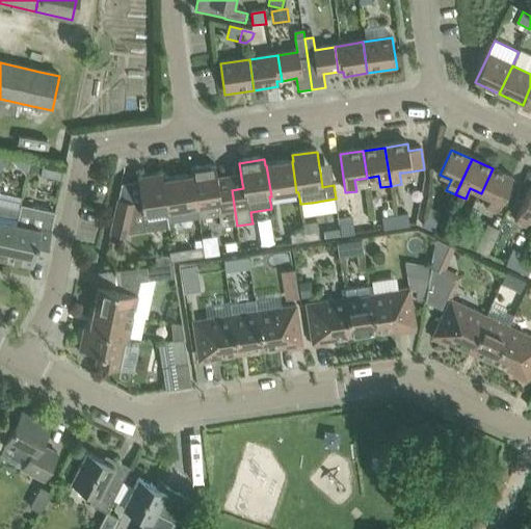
[(271,196),(296,192),(292,161),(266,165),(271,196)]
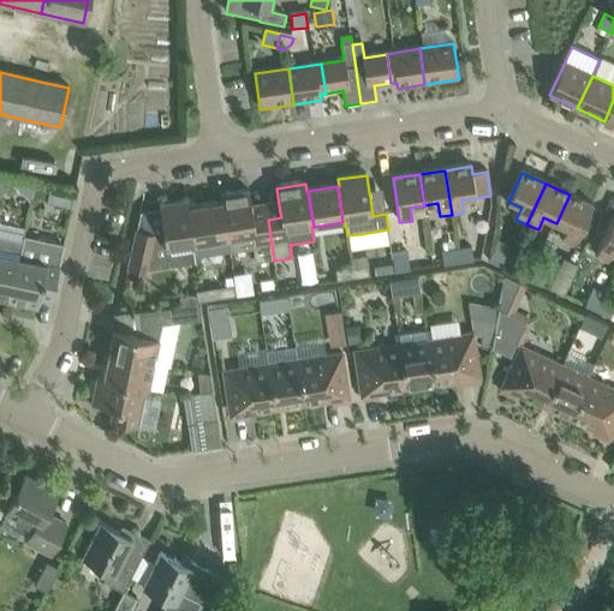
[(71,210),(73,198),(73,197),(51,192),(47,205),(71,210)]
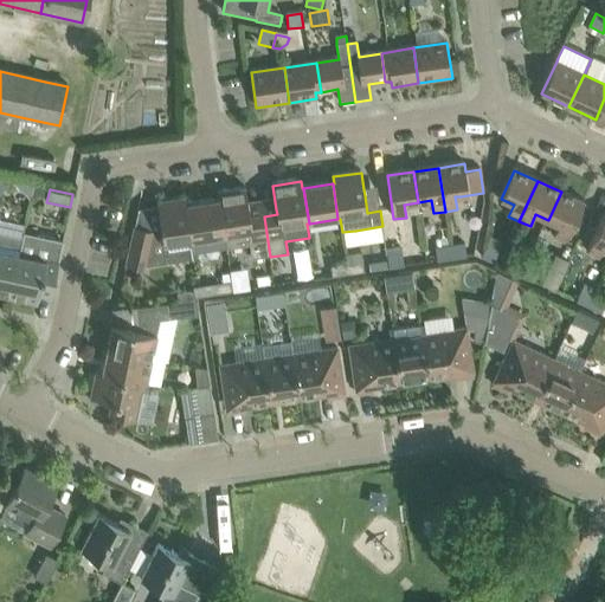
[(264,217),(250,218),(246,189),(218,194),(219,201),(218,201),(223,237),(226,235),(227,250),(250,246),(252,260),(270,257),(264,217)]
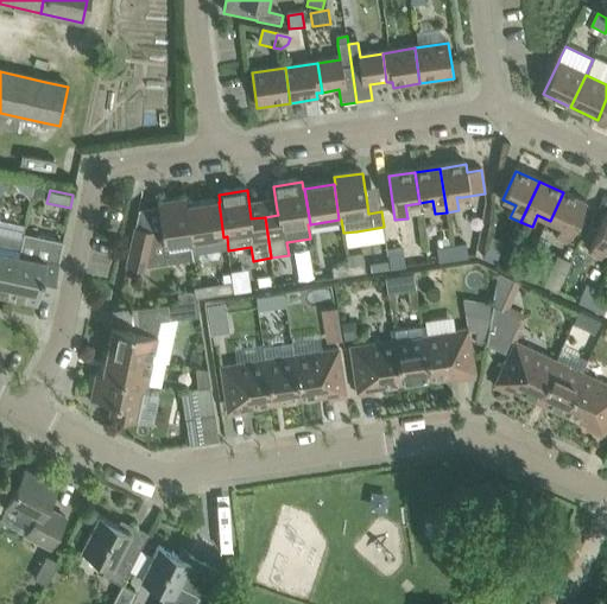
[(563,192),(550,221),(562,227),(556,239),(568,243),(577,226),(587,204),(563,192)]
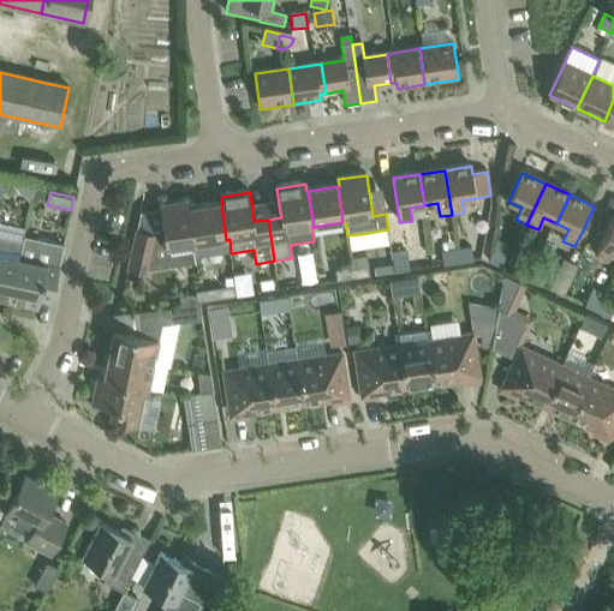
[(191,209),(190,209),(189,202),(160,207),(165,235),(158,237),(158,235),(138,232),(133,256),(132,255),(129,271),(148,275),(148,271),(196,265),(194,245),(197,245),(191,209)]
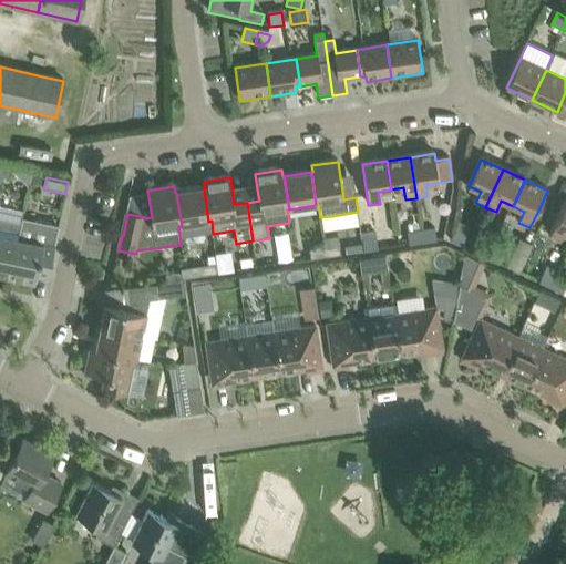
[(182,226),(208,222),(204,188),(176,193),(182,226)]
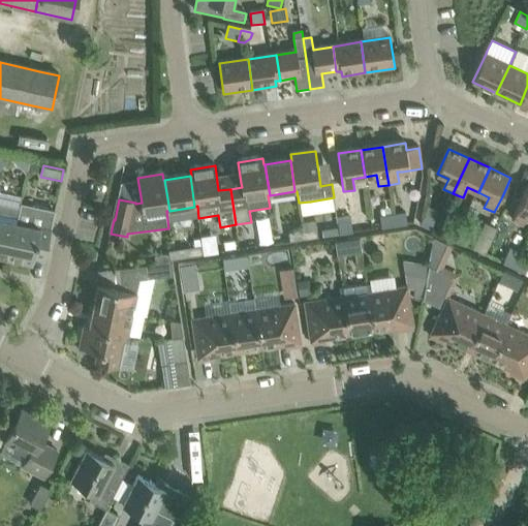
[(527,188),(513,221),(523,226),(527,217),(527,188)]
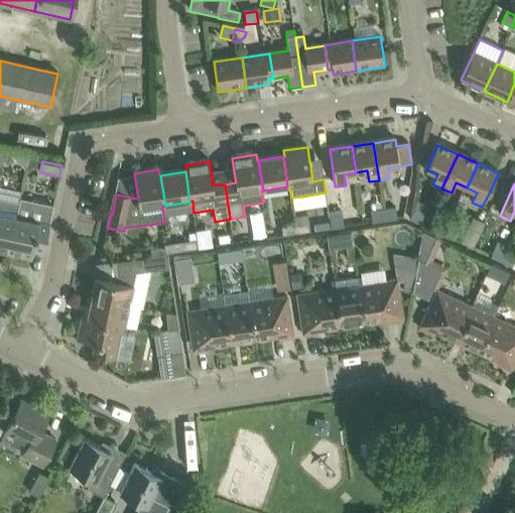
[(43,205),(42,205),(20,200),(19,206),(8,255),(32,260),(33,252),(43,254),(46,242),(53,207),(43,205)]
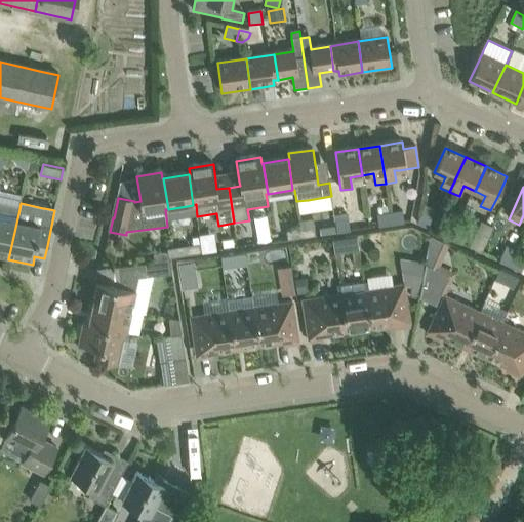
[(0,205),(0,257),(8,259),(19,209),(0,205)]
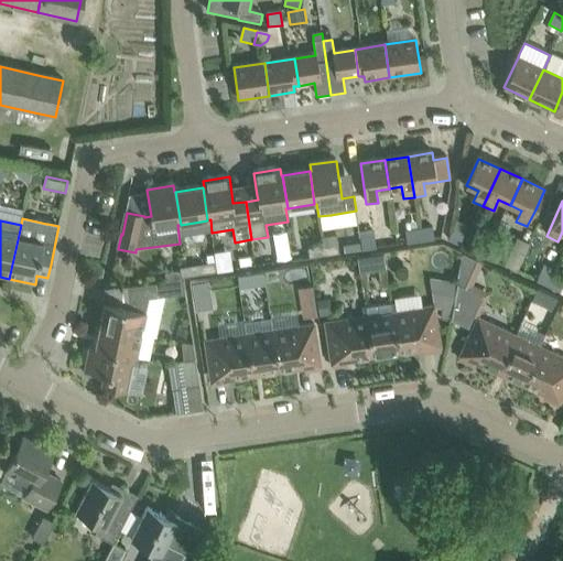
[(419,230),(421,243),(434,240),(433,229),(419,230)]
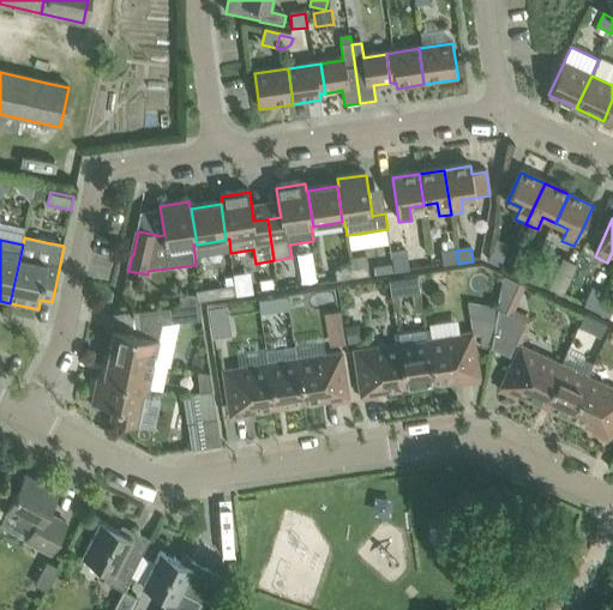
[(444,266),(458,264),(456,251),(442,253),(444,266)]
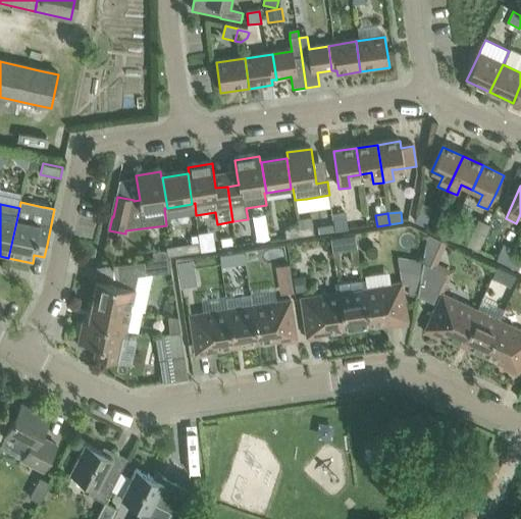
[(419,213),(415,222),(426,228),(431,218),(419,213)]
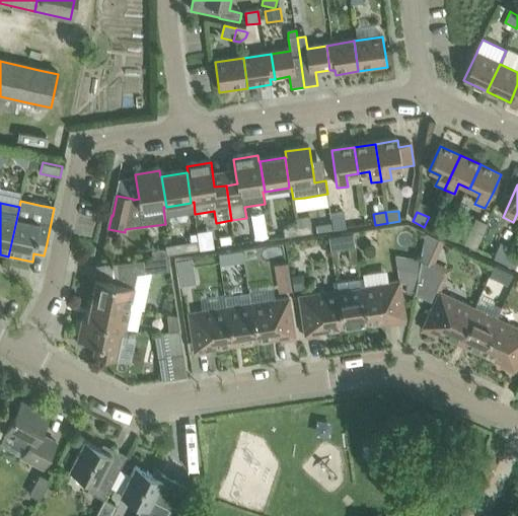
[(310,217),(296,219),(297,228),(299,236),(312,234),(311,225),(310,217)]
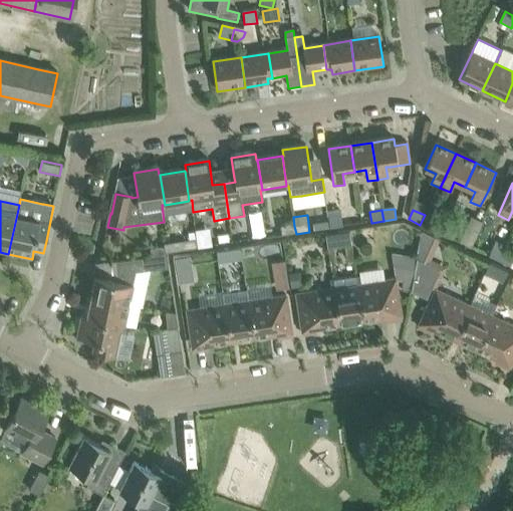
[(328,219),(330,229),(343,227),(341,217),(328,219)]
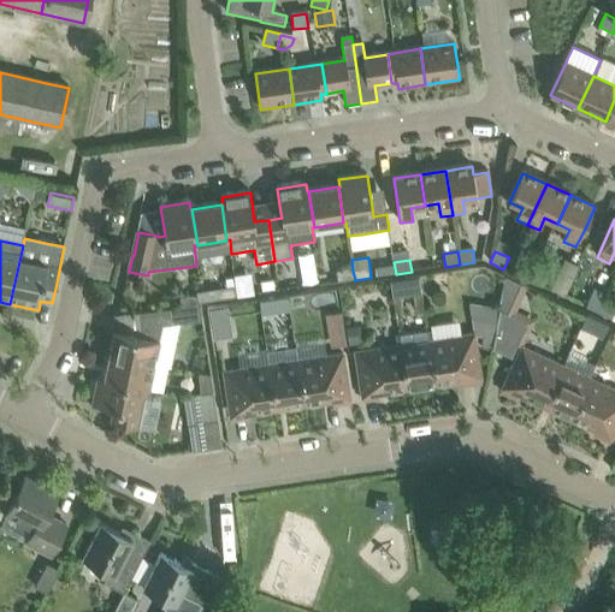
[(565,260),(550,290),(565,297),(579,266),(565,260)]
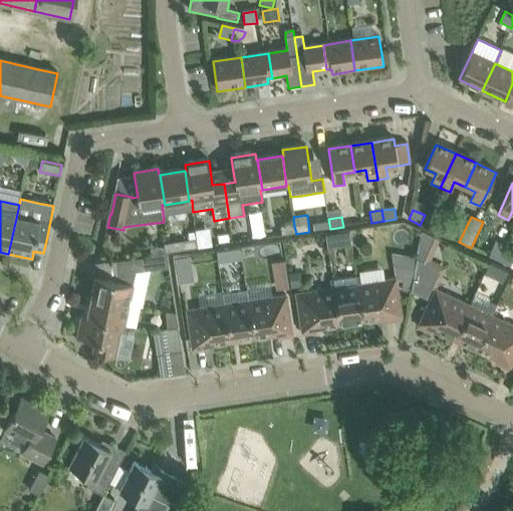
[(431,230),(442,235),(447,225),(435,220),(431,230)]
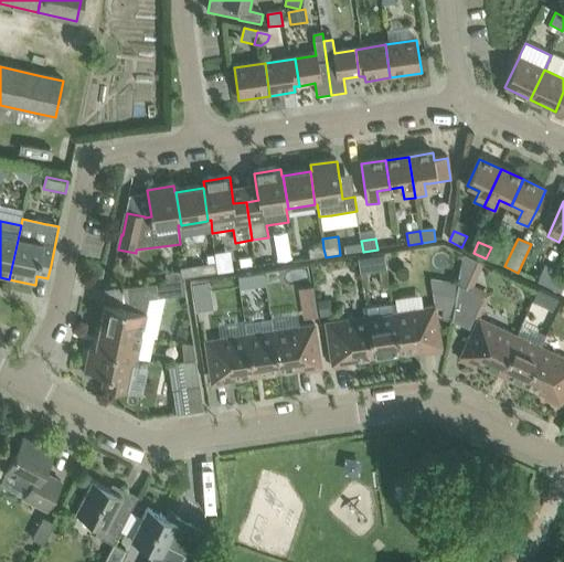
[(503,254),(491,247),(486,258),(499,264),(503,254)]
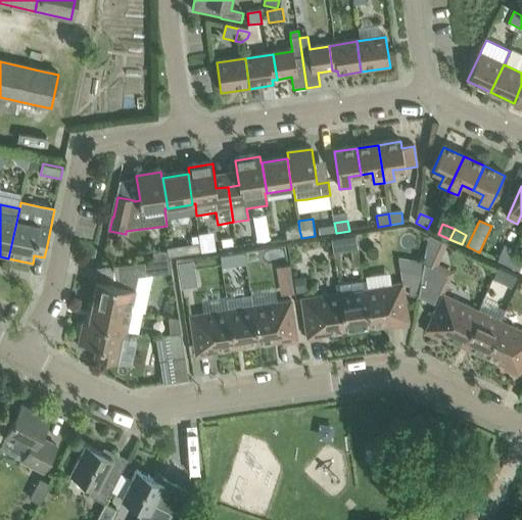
[(286,232),(287,240),(301,238),(299,230),(286,232)]
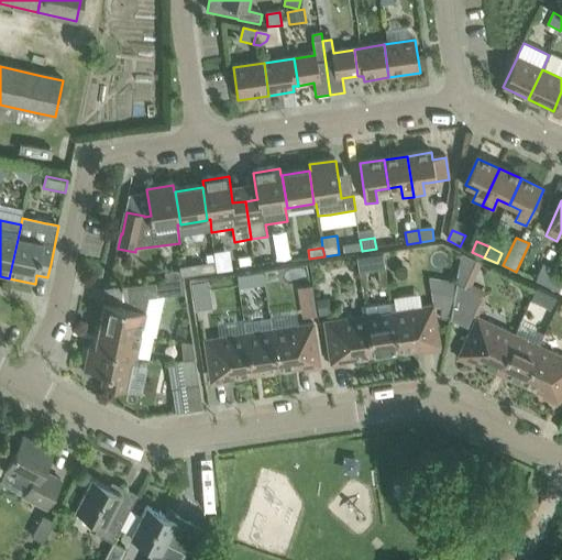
[(383,254),(371,256),(373,270),(385,267),(383,254)]
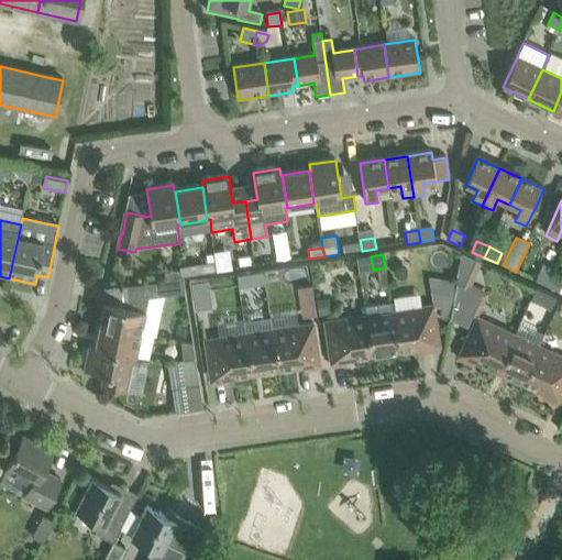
[(208,265),(200,266),(202,275),(217,273),(216,263),(215,264),(213,255),(207,257),(208,265)]
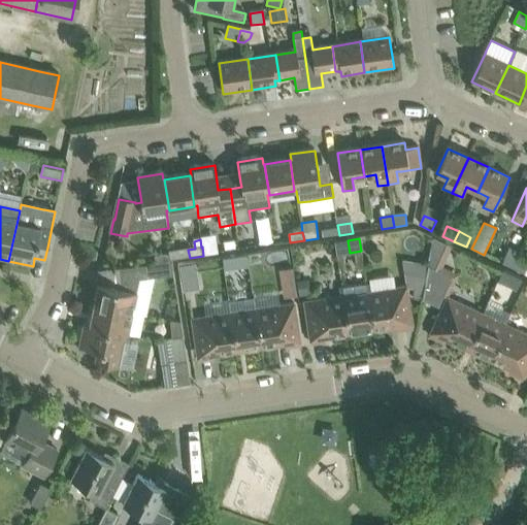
[(453,279),(441,273),(452,248),(434,239),(429,267),(423,299),(423,301),(438,308),(453,279)]
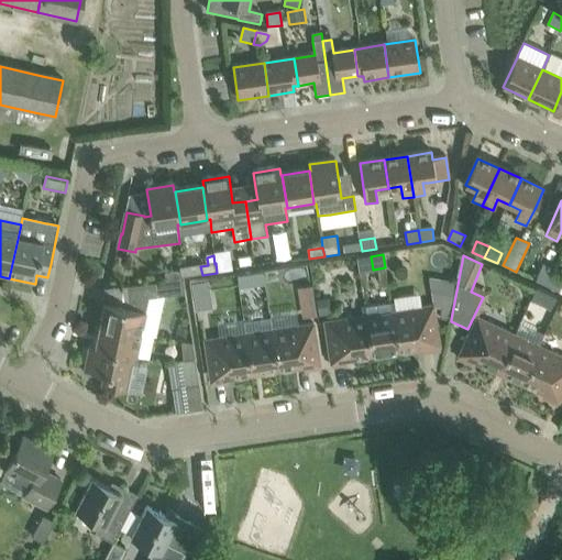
[(549,287),(561,294),(561,274),(560,273),(561,270),(561,256),(555,271),(549,287)]
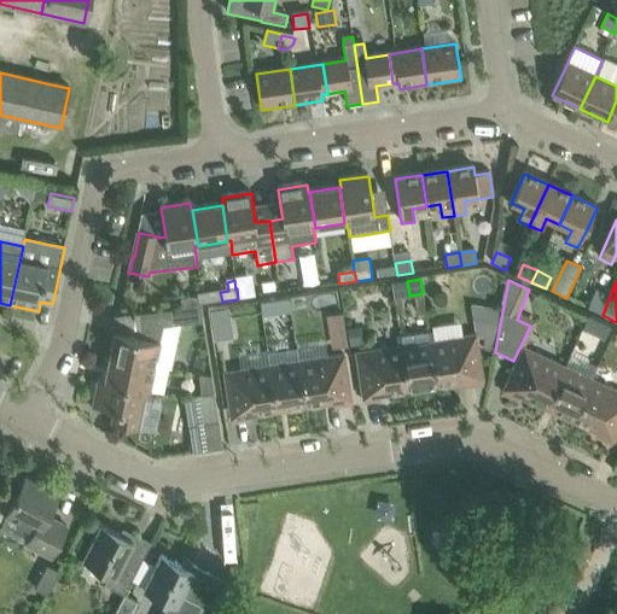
[(274,282),(262,285),(263,293),(275,292),(274,282)]
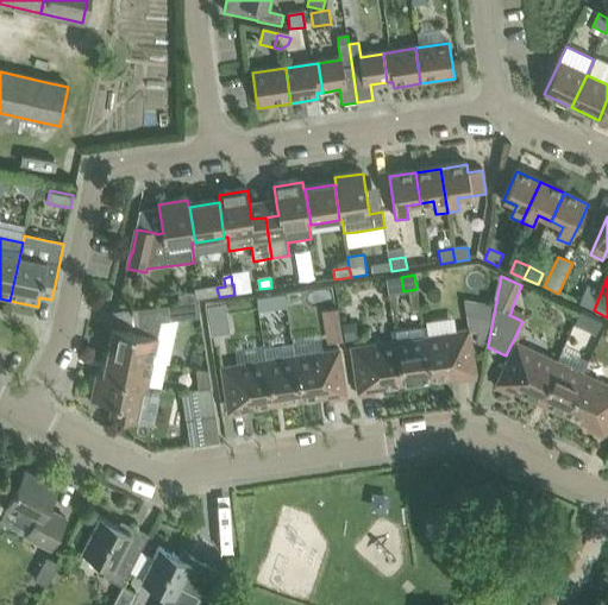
[(580,304),(594,310),(601,292),(588,287),(585,292),(580,304)]
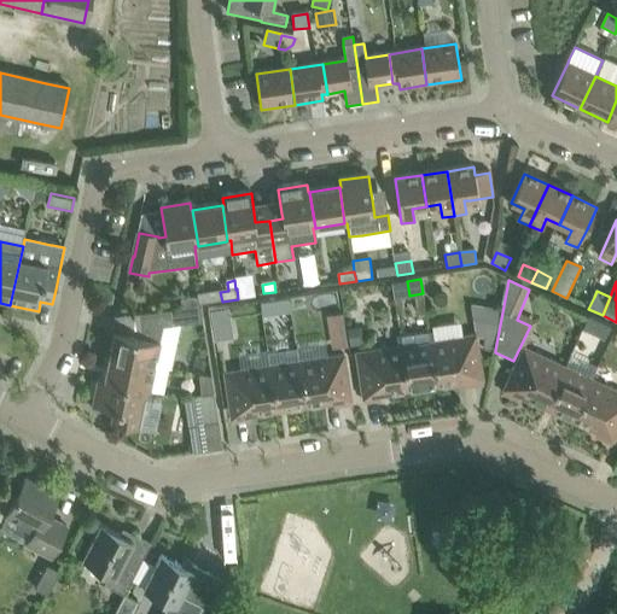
[(198,298),(181,300),(182,311),(199,309),(199,305),(198,298)]
